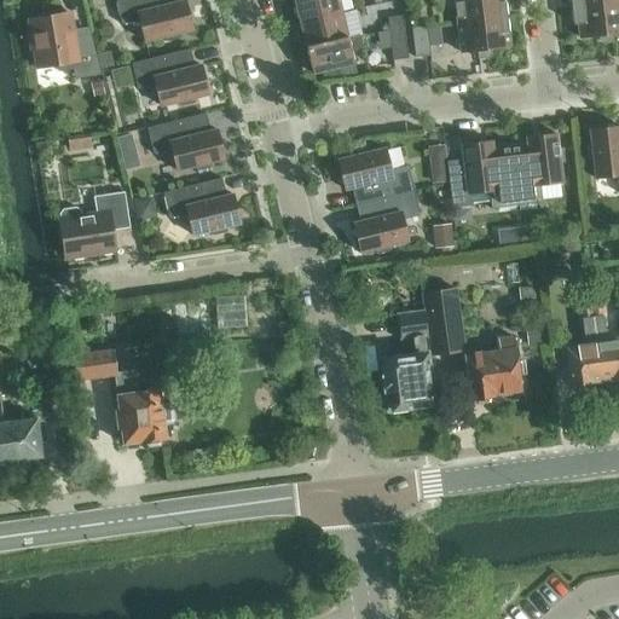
[(116,0),(122,24),(140,19),(145,41),(165,38),(166,41),(179,38),(179,33),(192,30),(187,9),(185,0),(179,1),(178,0),(116,0)]
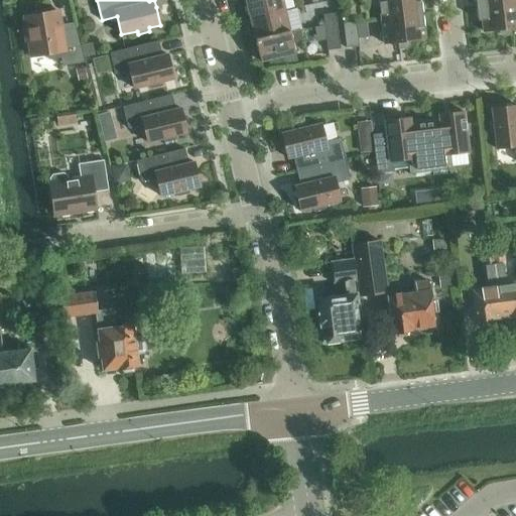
[(245,0),(250,18),(284,9),(282,0),(245,0)]
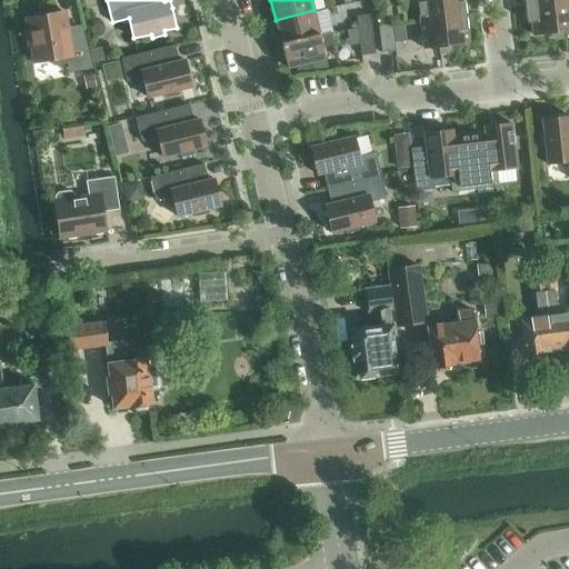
[(419,8),(420,21),(466,16),(463,0),(406,0),(407,6),(419,8)]
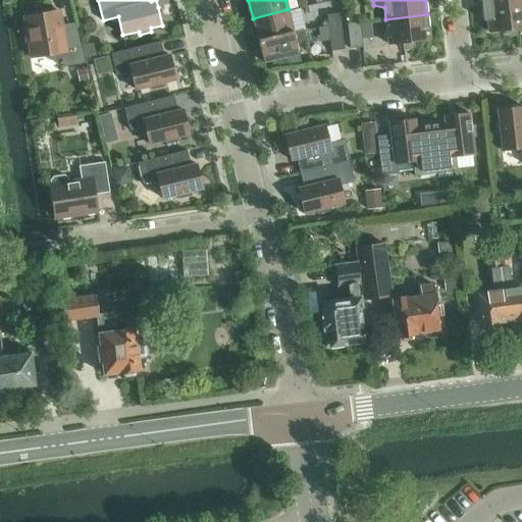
[(521,1),(482,7),(483,20),(487,19),(489,32),(505,30),(506,35),(516,34),(516,36),(518,36),(517,29),(521,28),(521,1)]
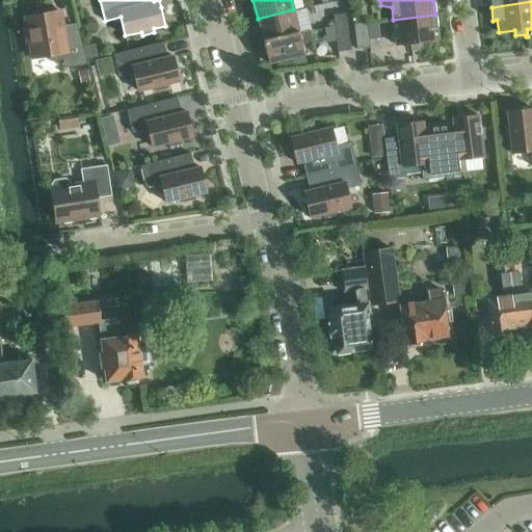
[(255,26),(259,42),(299,32),(293,9),(258,19),(260,24),(255,26)]
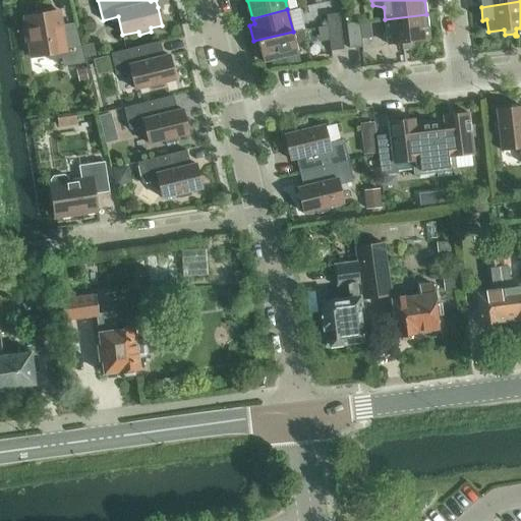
[(25,16),(27,27),(24,31),(25,41),(31,42),(33,56),(47,54),(47,58),(50,60),(61,58),(63,66),(85,63),(76,27),(65,30),(61,26),(59,10),(25,16)]
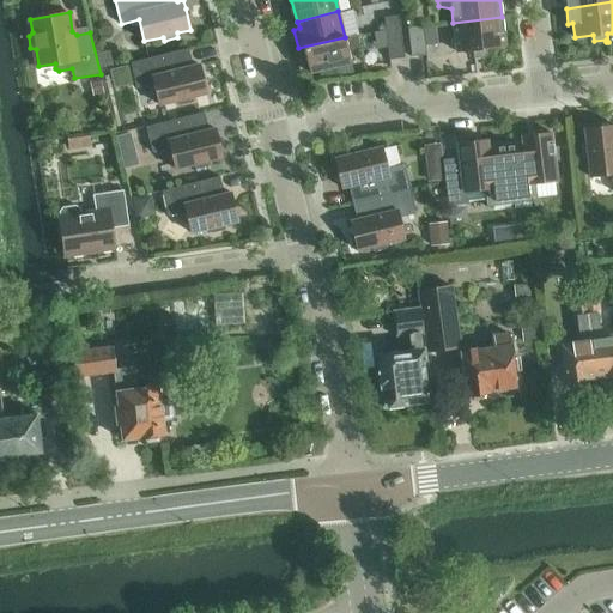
[(384,17),(386,30),(401,28),(400,16),(384,17)]
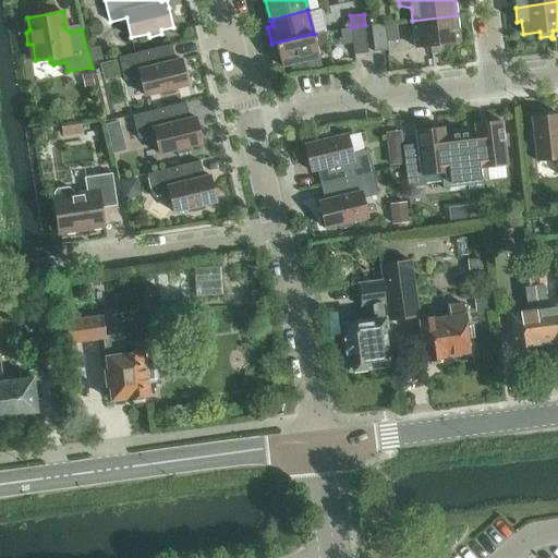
[(457,15),(412,21),(415,47),(431,45),(432,53),(433,53),(433,50),(444,49),(443,44),(460,41),(457,15)]
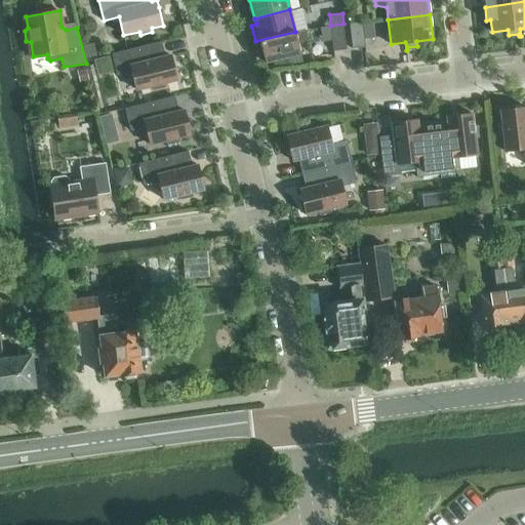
[(350,24),(353,48),(364,47),(365,47),(363,22),(350,24)]
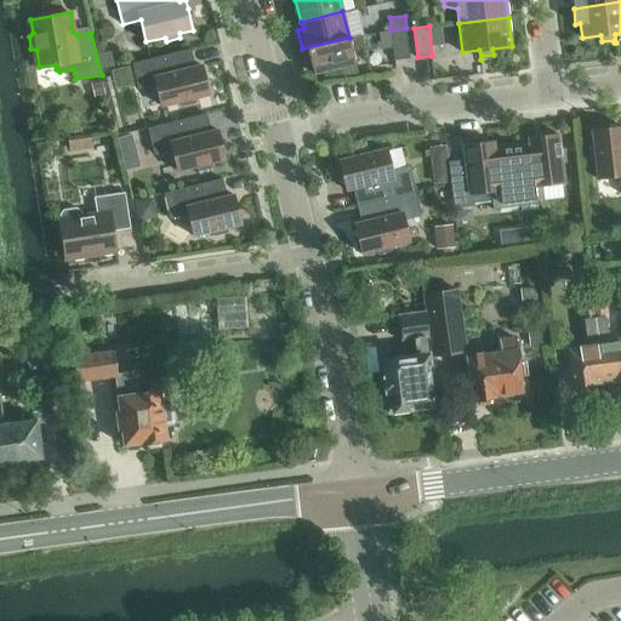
[(406,28),(391,30),(394,61),(410,58),(406,28)]
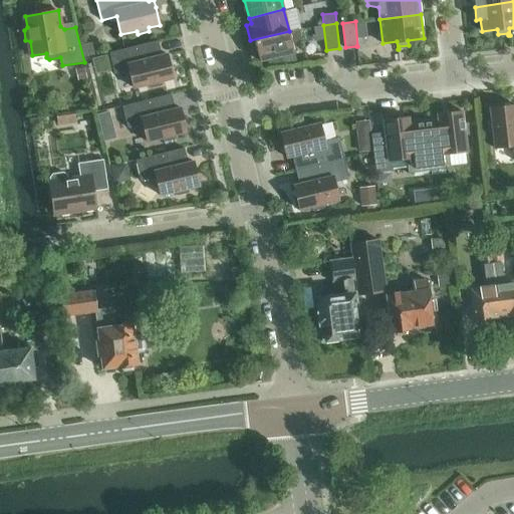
[(289,31),(250,40),(254,55),(258,54),(260,61),(268,59),(269,63),(285,62),(296,61),(294,52),(291,41),(301,39),(298,28),(289,31)]
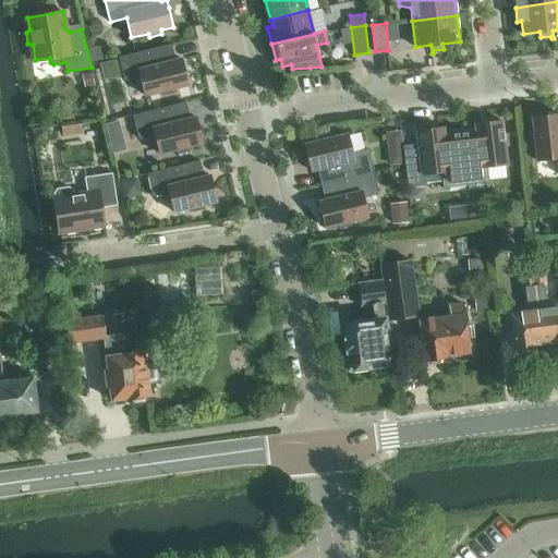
[(119,57),(124,80),(141,76),(146,96),(162,92),(164,95),(177,93),(176,88),(187,85),(181,58),(176,60),(171,44),(119,57)]
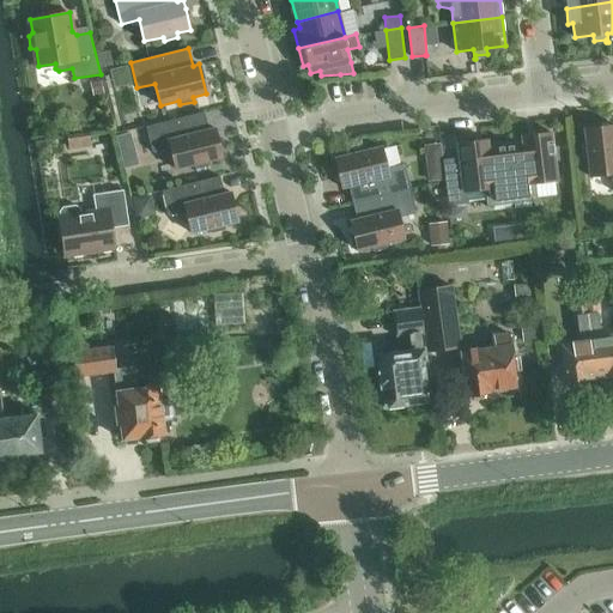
[(126,64),(111,67),(114,79),(129,76),(126,64)]
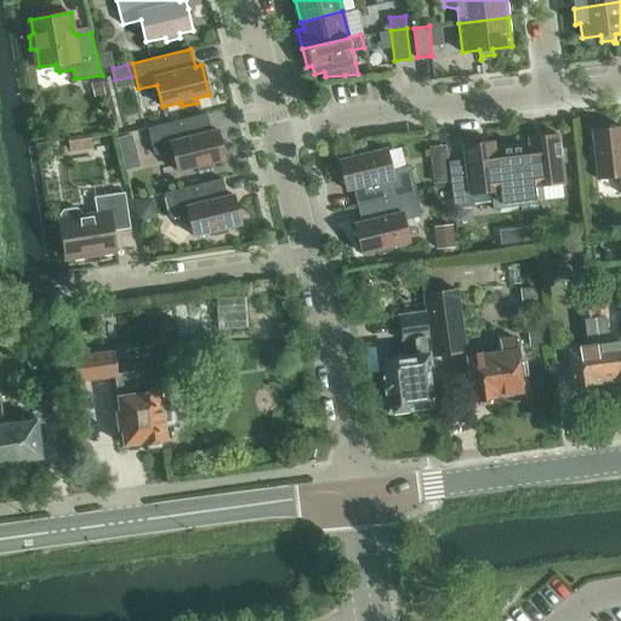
[(101,79),(90,81),(93,96),(104,93),(101,79)]
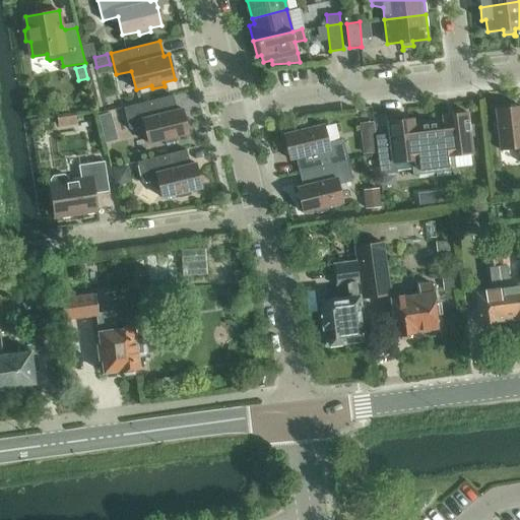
[(178,140),(177,136),(189,133),(184,113),(183,109),(177,110),(173,94),(124,107),(129,129),(144,125),(148,143),(165,139),(166,143),(178,140)]
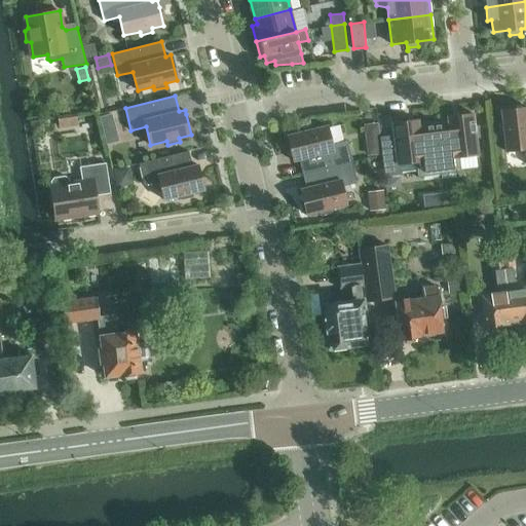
[(525,107),(501,110),(502,122),(499,123),(500,136),(504,135),(505,151),(525,149),(525,157),(525,107)]
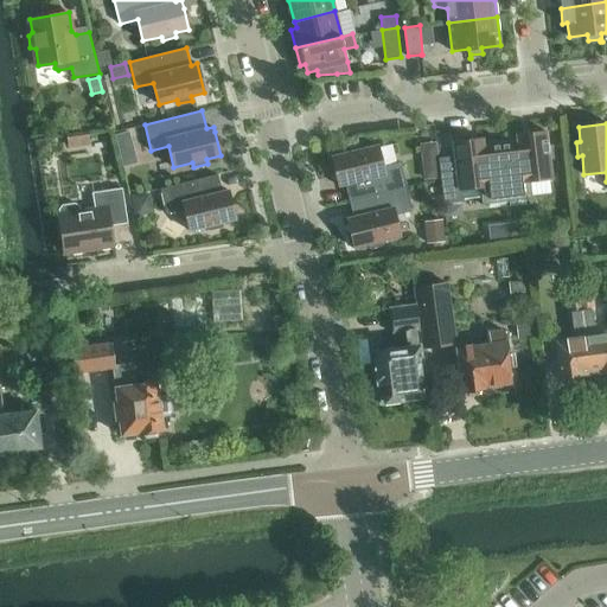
[(128,129),(114,133),(119,148),(132,145),(128,129)]
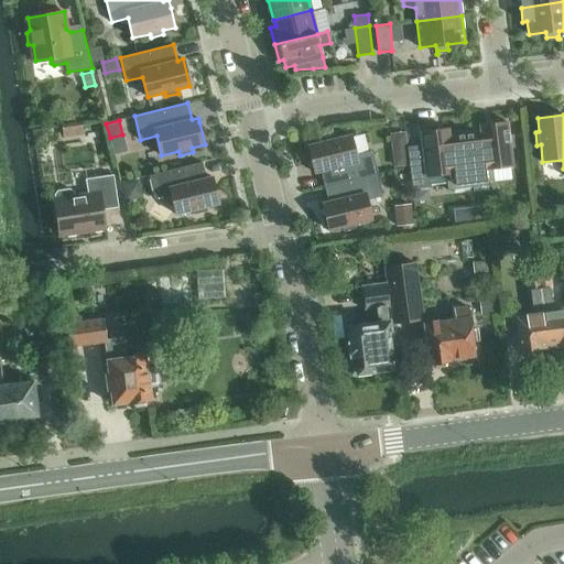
[(80,121),(61,125),(63,138),(83,134),(80,121)]
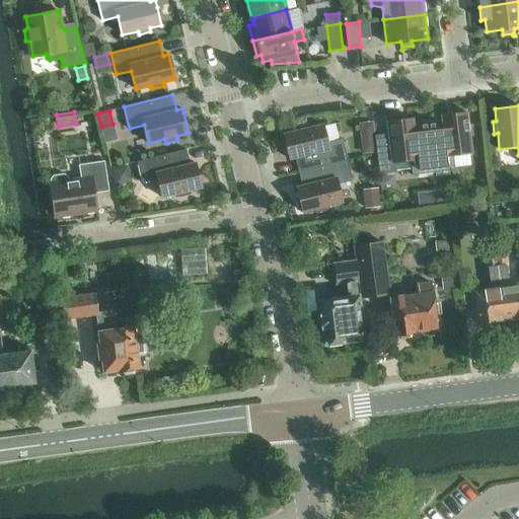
[(442,115),(442,121),(428,123),(434,172),(455,170),(453,155),(472,152),(470,137),(473,136),(472,124),(468,125),(467,113),(442,115)]
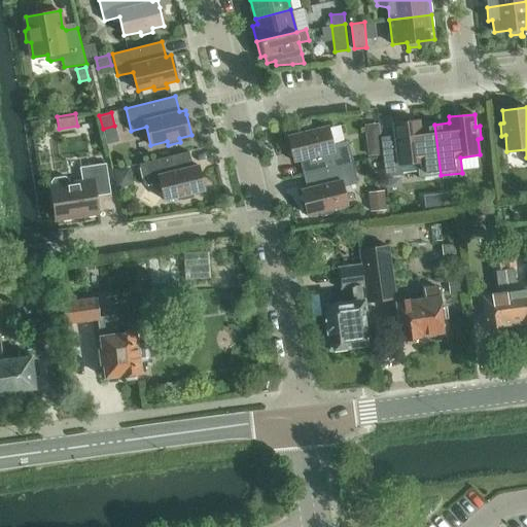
[(391,136),(381,137),(381,138),(383,154),(385,177),(400,175),(399,164),(417,162),(419,178),(441,175),(434,125),(420,126),(419,120),(393,124),(394,136),(391,136)]
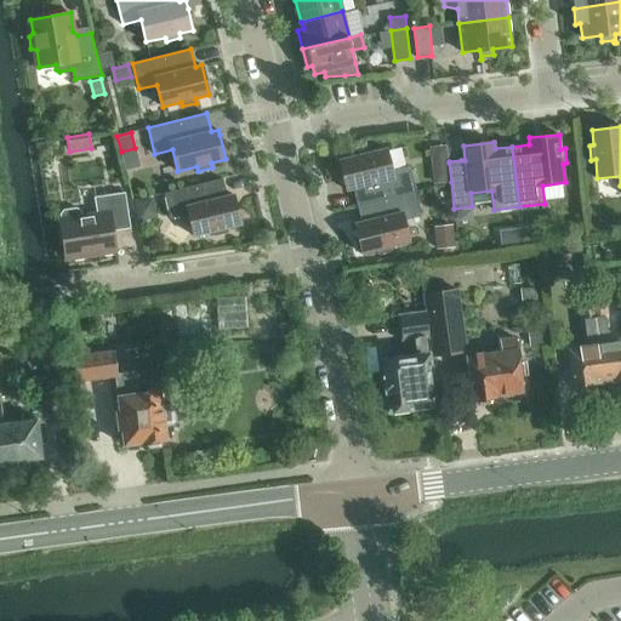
[(353,188),(357,205),(416,191),(410,166),(392,170),(386,149),(368,153),(366,149),(352,152),(353,157),(340,160),(345,181),(347,191),(353,188)]
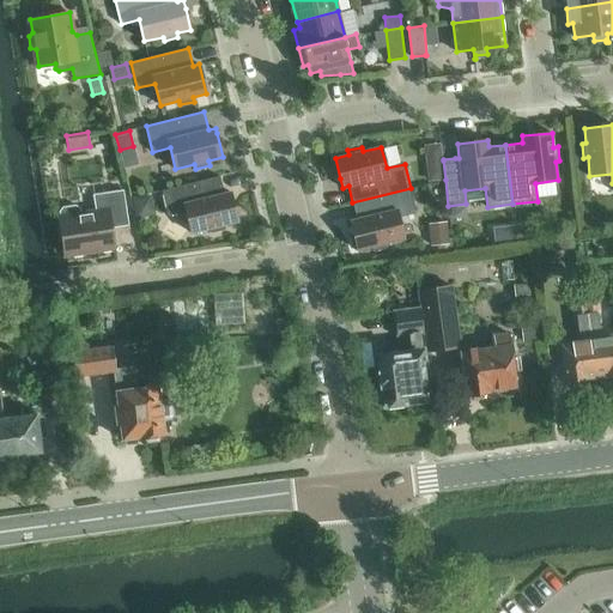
[(443,161),(426,163),(429,182),(445,180),(443,161)]
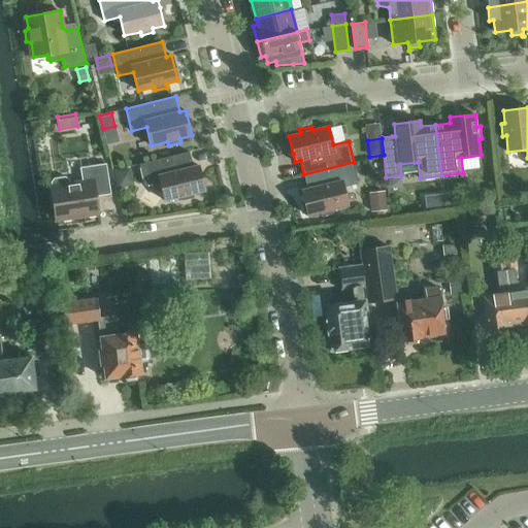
[(139,164),(144,186),(160,183),(165,201),(180,197),(182,200),(194,197),(193,194),(205,191),(201,175),(199,165),(193,166),(190,152),(139,164)]
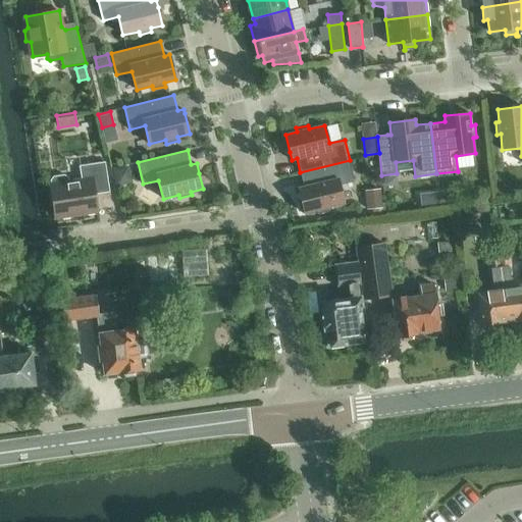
[(350,160),(300,172),(304,187),(298,188),(304,213),(316,210),(317,214),(329,211),(328,207),(345,203),(340,185),(355,181),(350,160)]
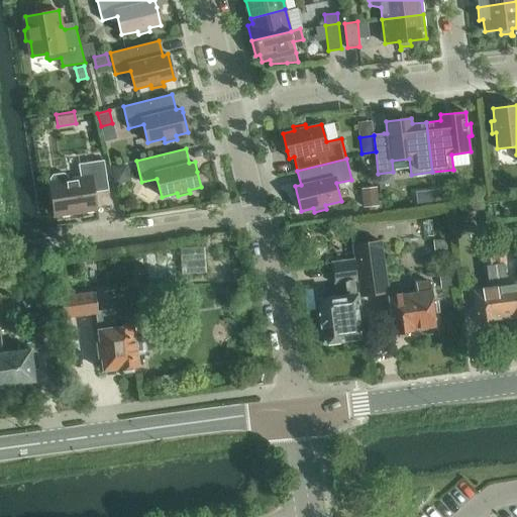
[(49,183),(55,215),(97,209),(94,192),(108,190),(108,186),(104,161),(79,164),(81,179),(69,180),(68,176),(64,173),(53,175),(50,178),(50,183),(49,183)]
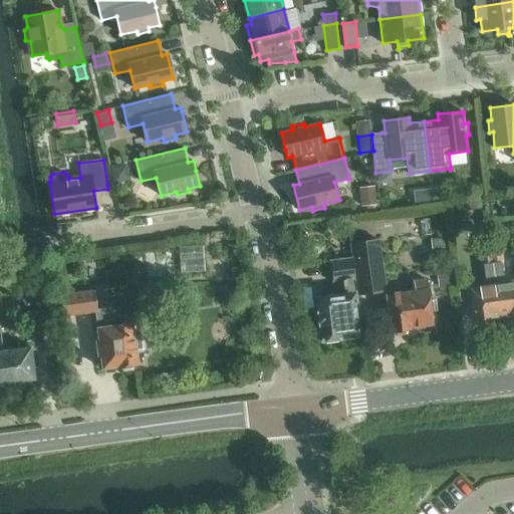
[(110,168),(114,184),(130,180),(125,164),(110,168)]
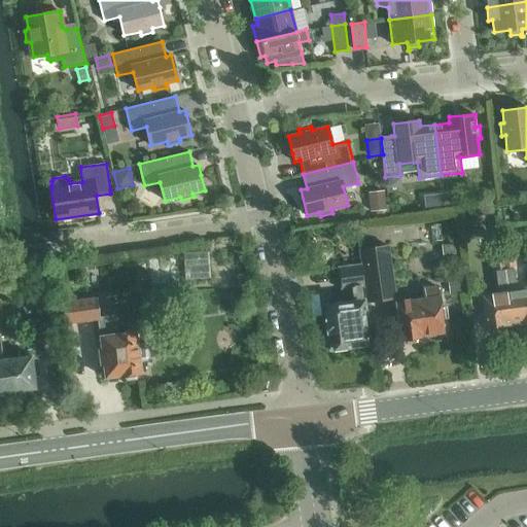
[(382,189),(367,190),(370,210),(384,208),(382,189)]
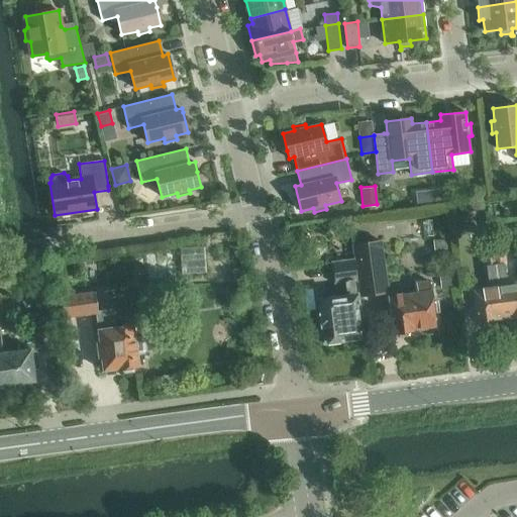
[(490,187),(491,195),(504,194),(503,186),(490,187)]
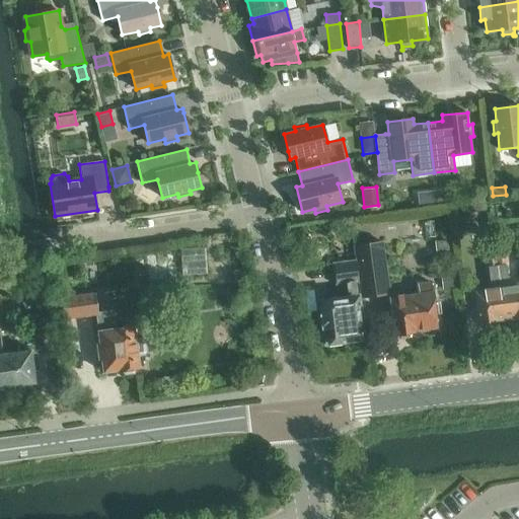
[(453,189),(436,191),(438,205),(449,203),(454,203),(453,189)]
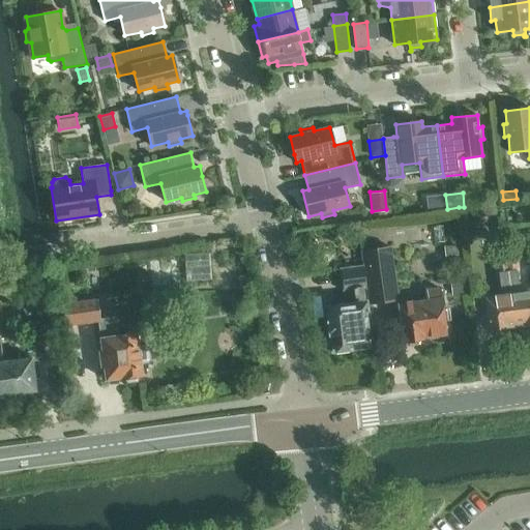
[(498,214),(497,204),(496,202),(480,204),(482,216),(498,214)]
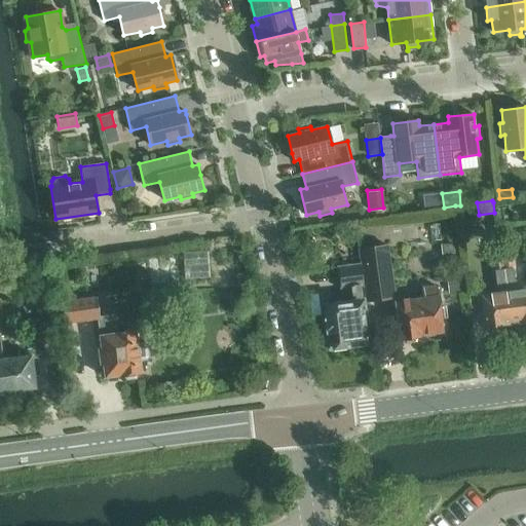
[(456,245),(441,246),(441,257),(457,257),(456,245)]
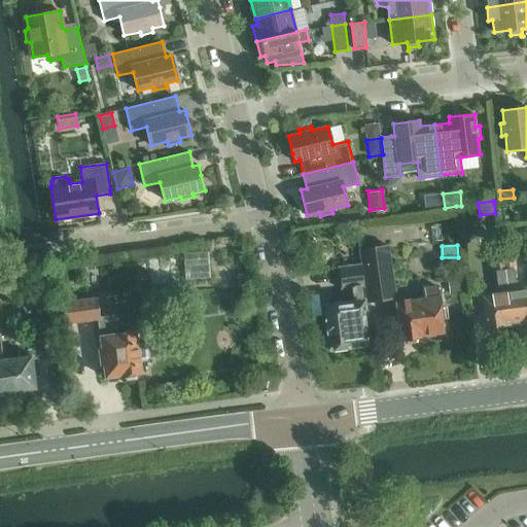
[(362,268),(366,303),(395,299),(388,246),(359,250),(362,268)]
